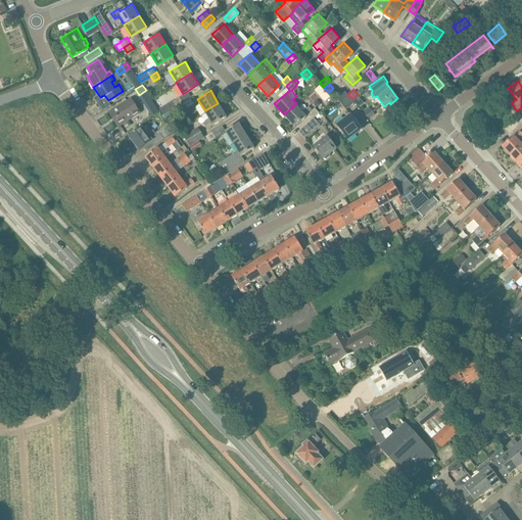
[(353,101),(344,90),(336,96),(345,107),(353,101)]
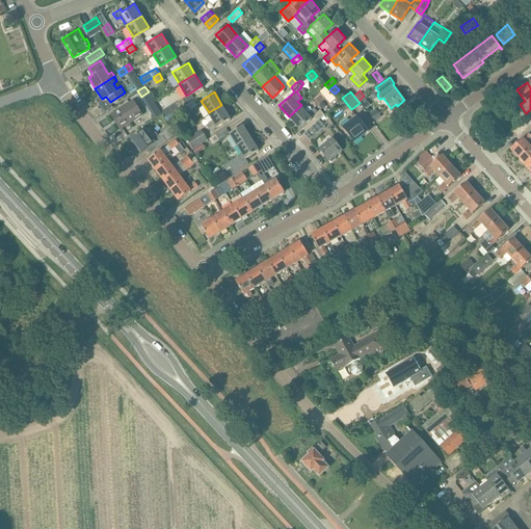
[(176,101),(179,107),(186,103),(182,97),(176,101)]
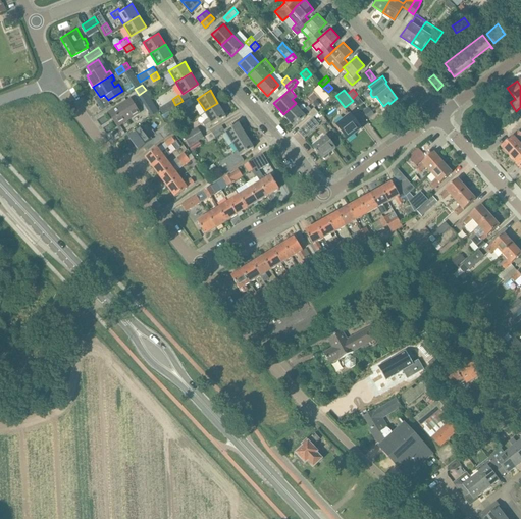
[(108,110),(117,124),(139,110),(131,96),(108,110)]
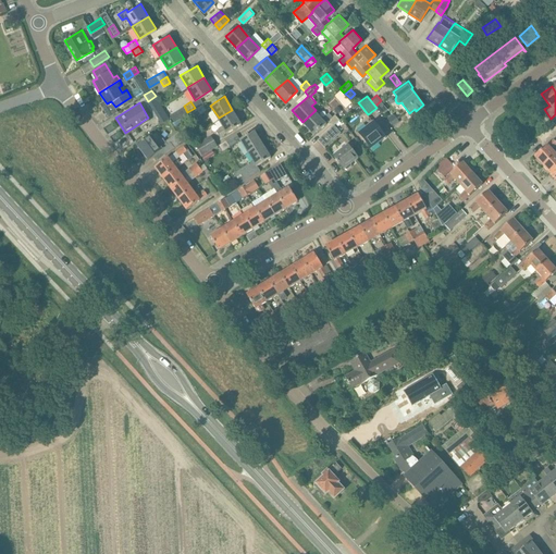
[(204,102),(195,108),(187,112),(173,121),(176,125),(207,108),(204,102)]
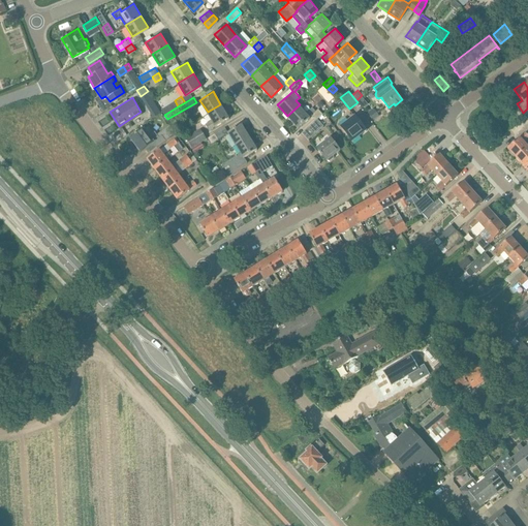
[(305,111),(300,104),(287,116),(298,126),(309,116),(309,115),(312,113),(316,117),(329,106),(323,102),(315,110),(312,105),(305,111)]
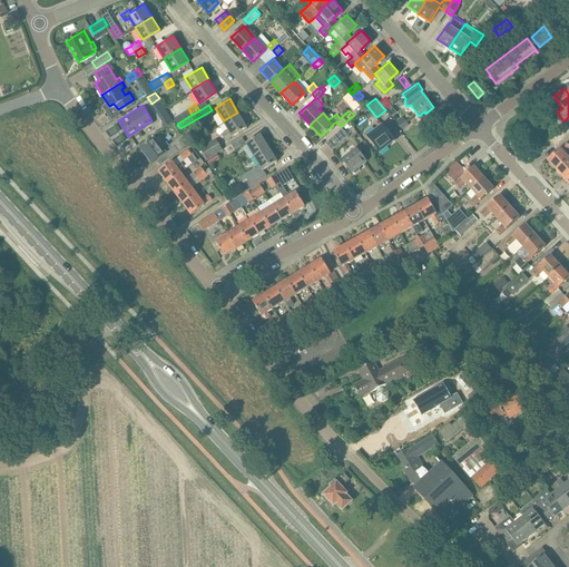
[(168,111),(159,117),(165,124),(173,119),(168,111)]
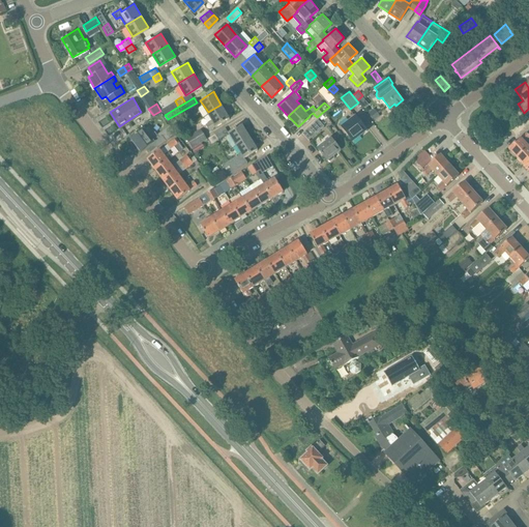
[(229,117),(221,105),(208,112),(211,118),(205,122),(209,128),(215,124),(215,125),(229,117)]
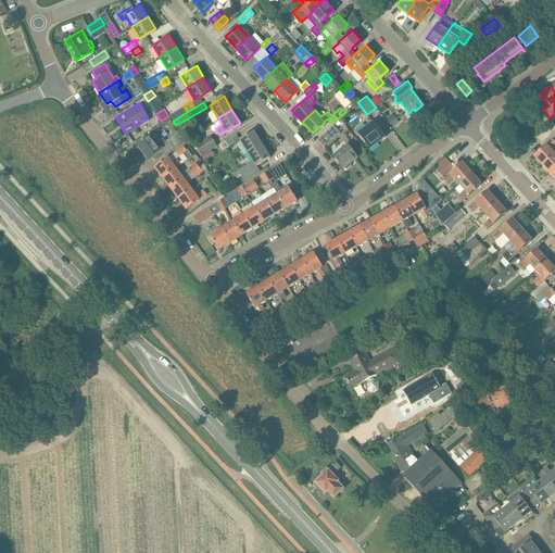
[(386,116),(392,125),(398,121),(391,111),(386,116)]
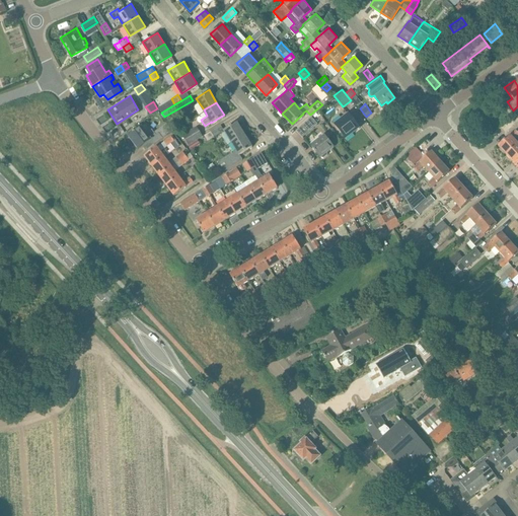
[(348,112),(334,122),(345,136),(358,126),(348,112)]
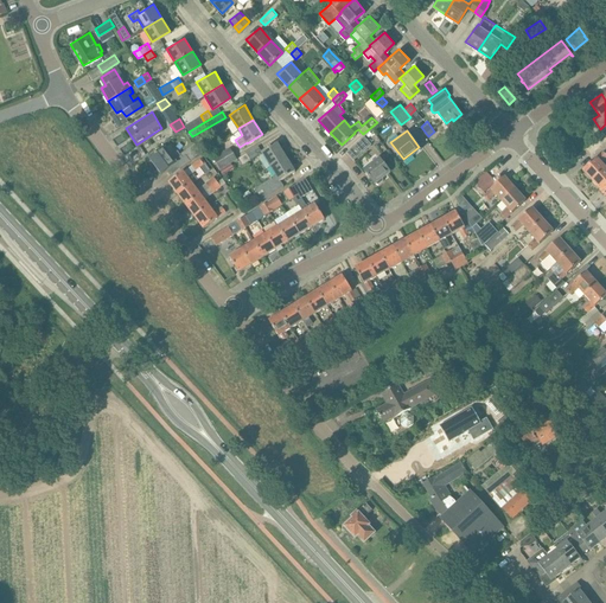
[(363,134),(345,149),(352,158),(370,142),(363,134)]
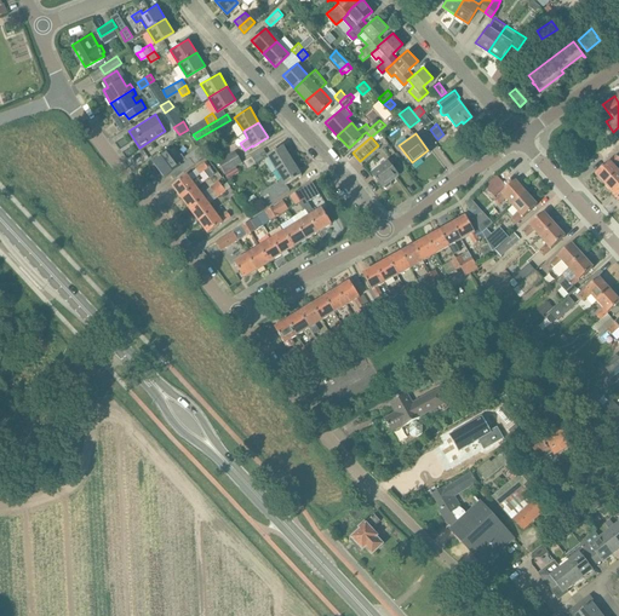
[(292,157),(282,143),(267,154),(276,168),(292,157)]
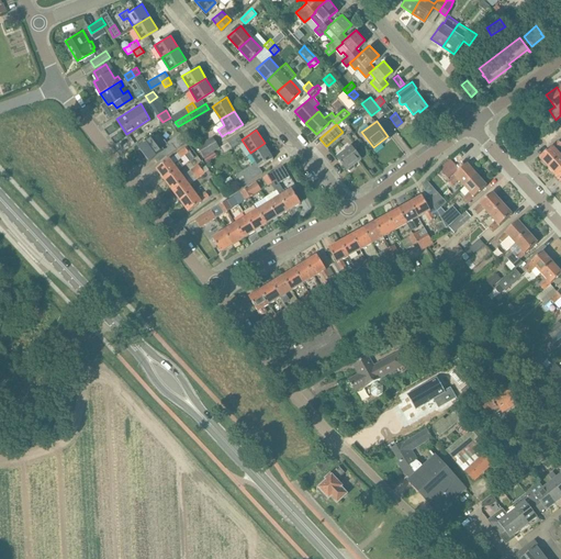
[(186,140),(180,132),(170,140),(175,147),(186,140)]
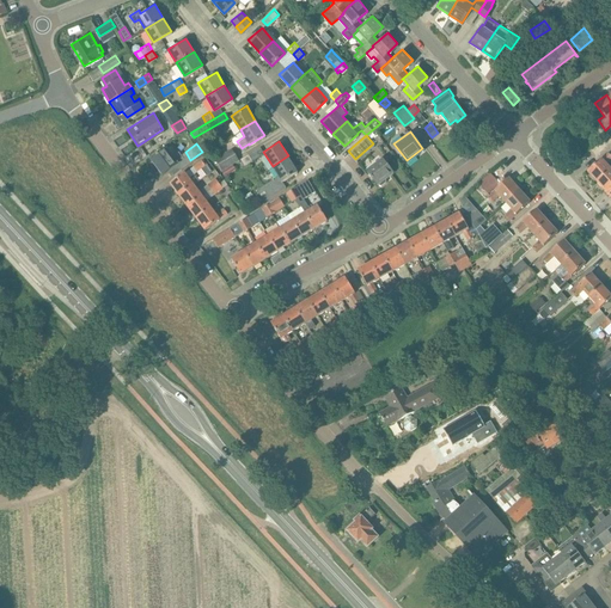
[(166,146),(160,151),(151,158),(163,172),(172,165),(178,161),(177,161),(183,157),(178,149),(173,154),(166,146)]
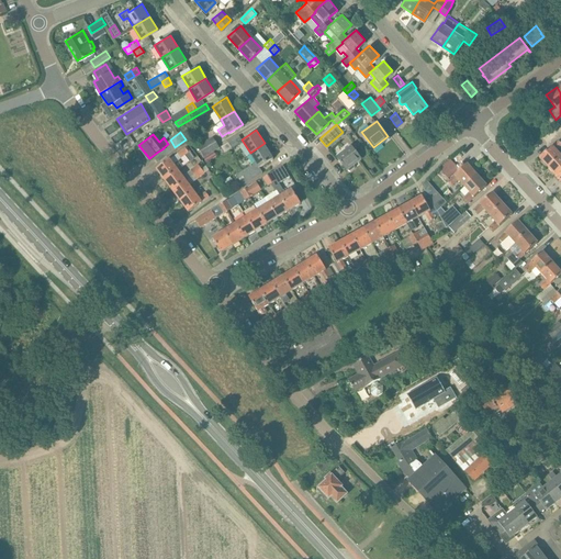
[(203,154),(213,148),(217,145),(212,136),(198,145),(203,154)]
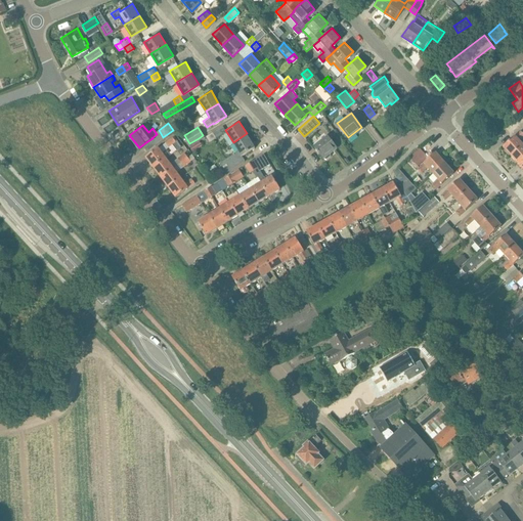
[(510,154),(522,143),(518,138),(522,133),(522,131),(520,129),(503,144),(510,154)]
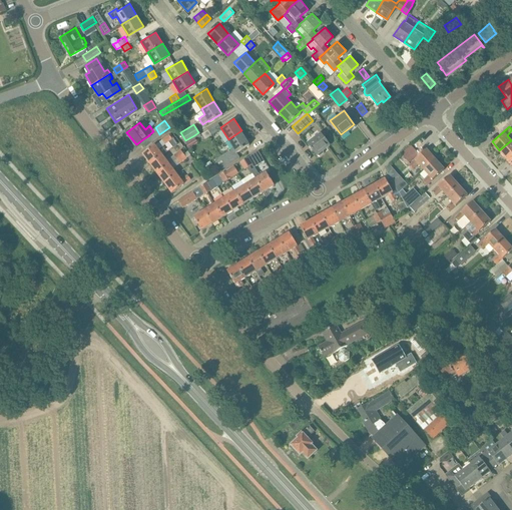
[(207,128),(201,131),(204,137),(210,133),(207,128)]
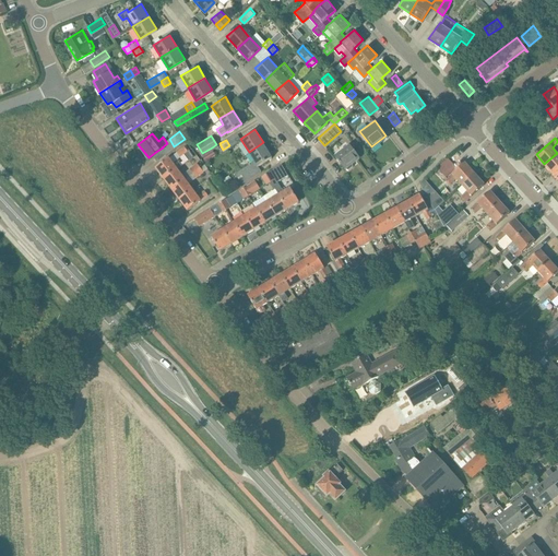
[(234,172),(240,182),(261,169),(258,164),(271,156),(263,142),(249,152),(245,154),(250,162),(234,172)]
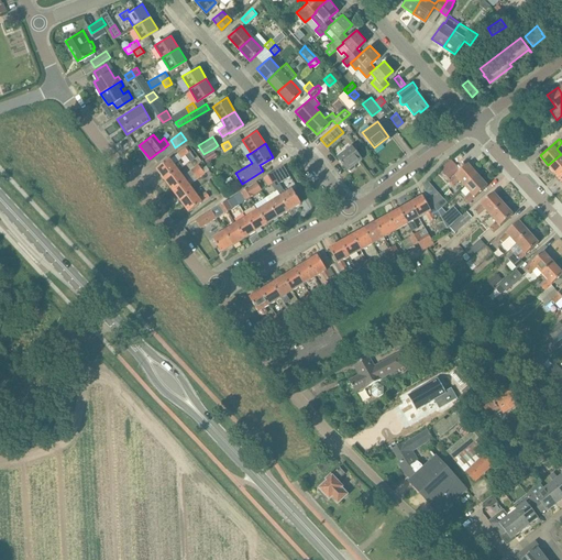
[(361,157),(351,144),(337,155),(341,161),(340,162),(341,164),(342,163),(346,168),(348,168),(349,169),(355,165),(353,164),(361,157)]
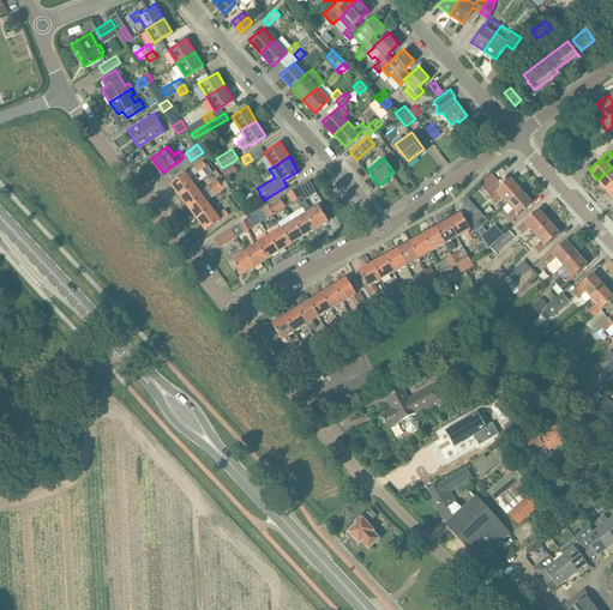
[(206,163),(202,158),(193,165),(198,170),(206,163)]
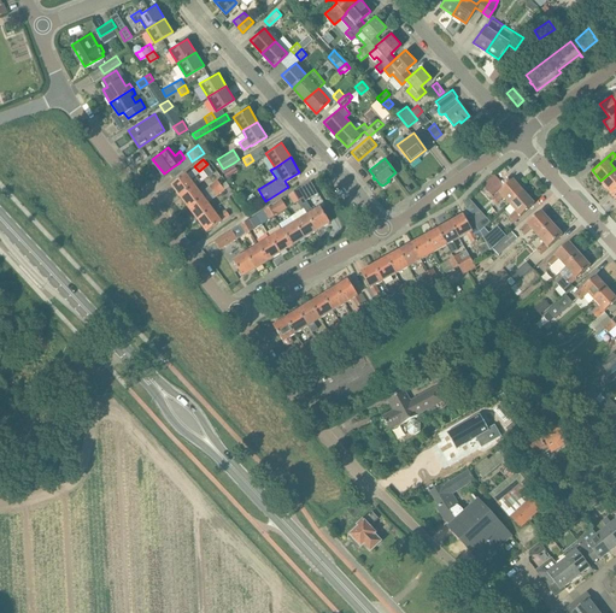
[(238,169),(234,163),(223,169),(227,176),(238,169)]
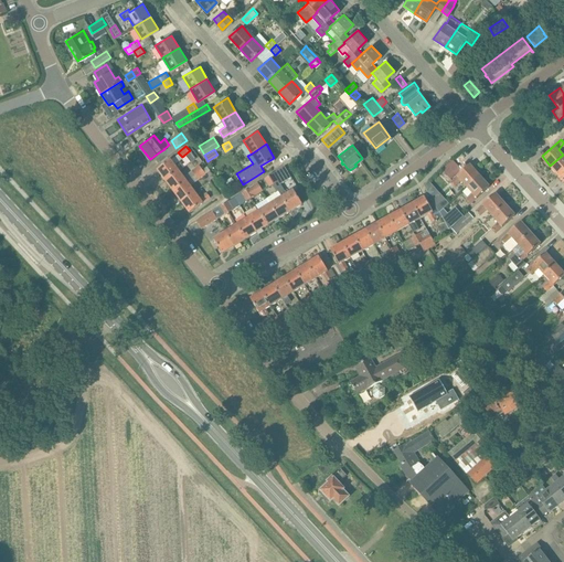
[(550,166),(559,176),(563,170),(563,155),(550,166)]
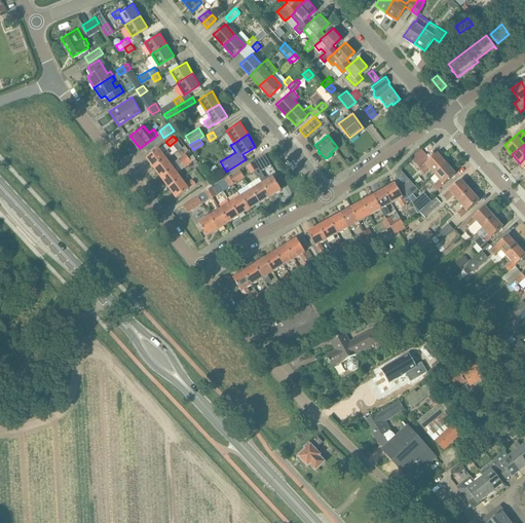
[(153,166),(165,156),(158,147),(146,156),(153,166)]
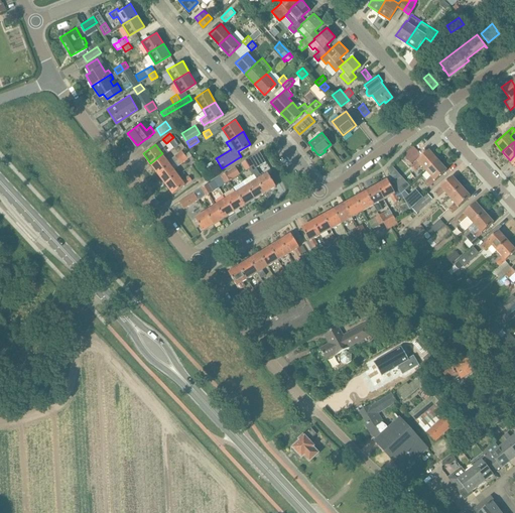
[(403,153),(411,161),(419,154),(412,145),(403,153)]
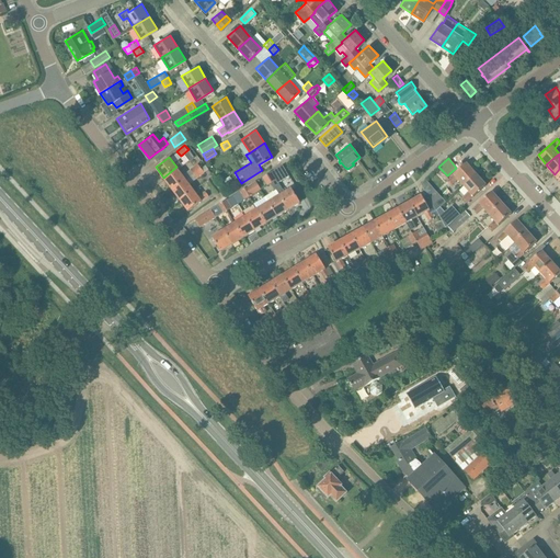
[(190,168),(193,172),(201,166),(197,161),(190,168)]
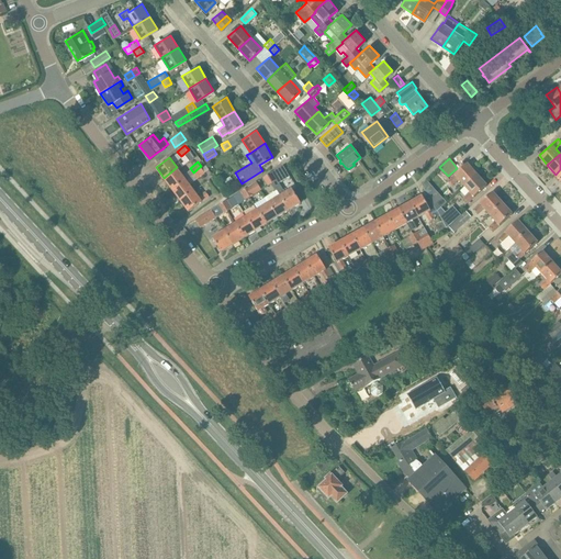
[(458,177),(464,183),(477,172),(467,161),(447,179),(451,183),(458,177)]
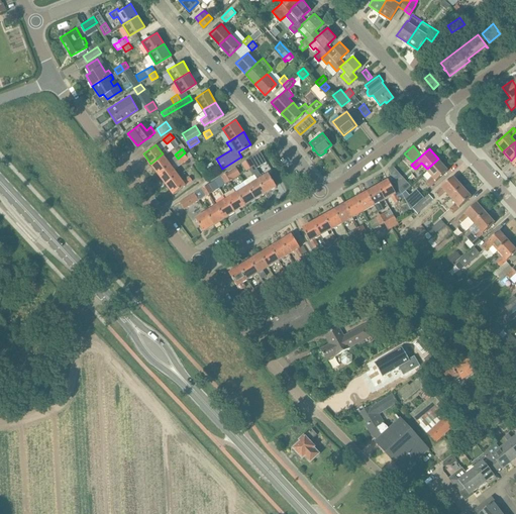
[(255,152),(245,160),(249,167),(253,164),(255,167),(262,163),(266,160),(260,149),(255,152)]
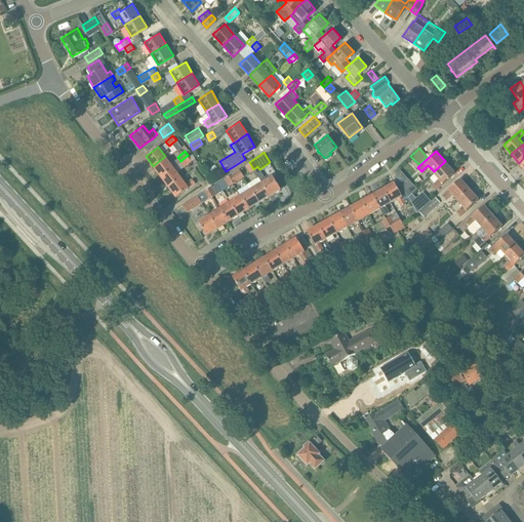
[(188,155),(180,161),(184,165),(191,159),(188,155)]
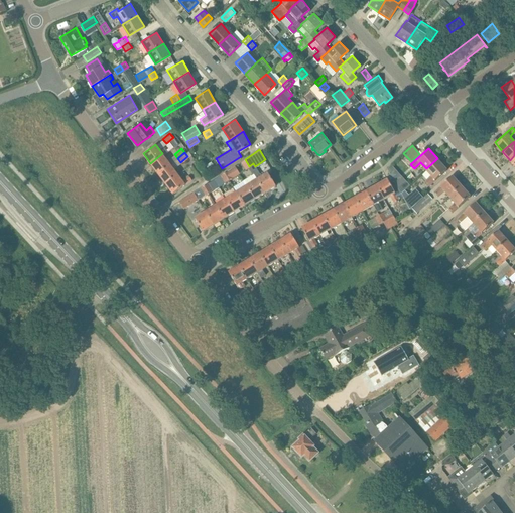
[(150,163),(157,172),(169,163),(167,160),(162,153),(150,163)]
